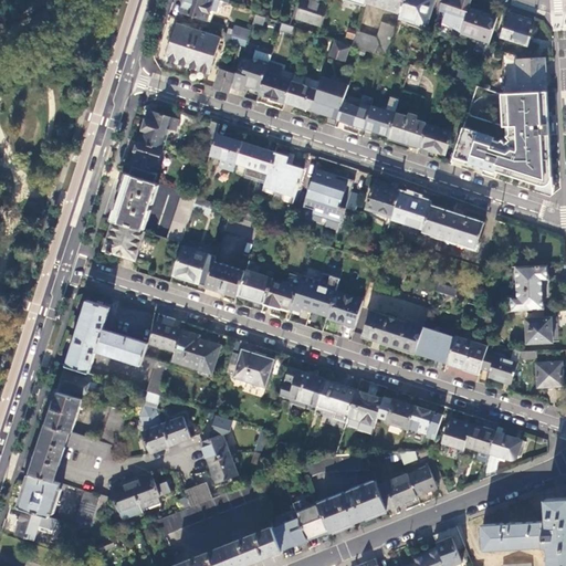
[(218,12),(221,0),(185,0),(181,12),(207,20),(211,10),(218,12)]
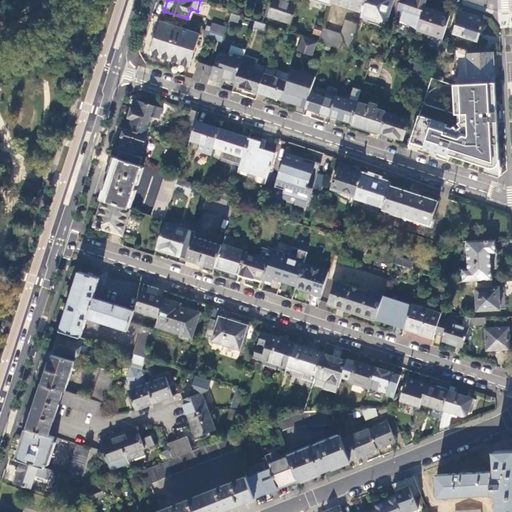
[(273,0),(268,16),(290,23),(296,6),(279,0),(273,0)]
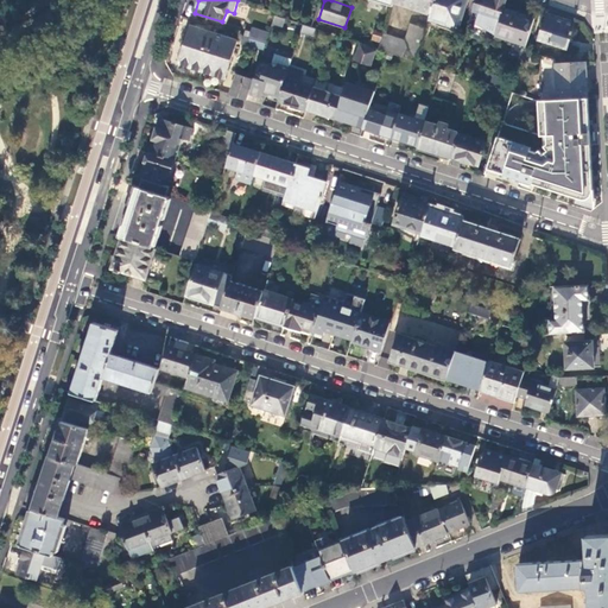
[(434,0),(394,0),(394,1),(430,14),(434,0)]
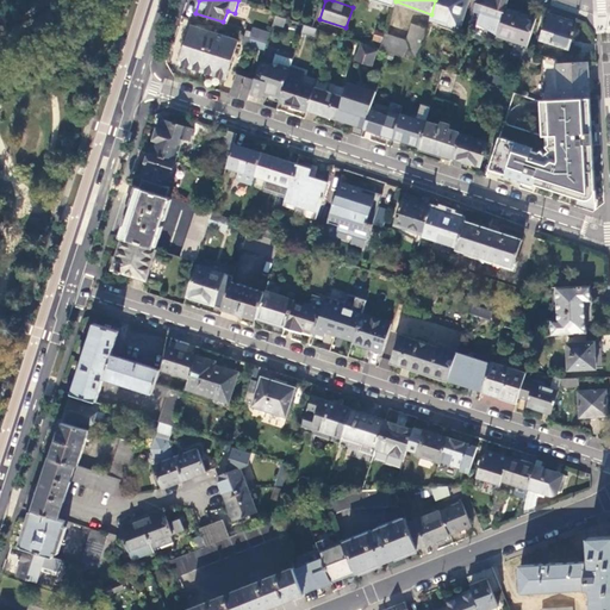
[(435,0),(431,14),(430,20),(459,30),(468,0),(435,0)]
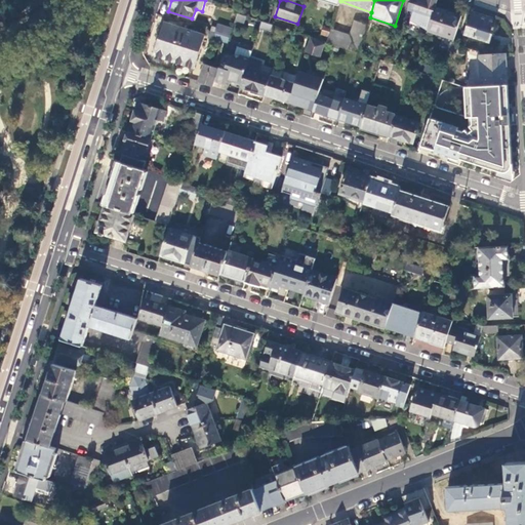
[(410,0),(407,10),(413,11),(416,0),(410,0)]
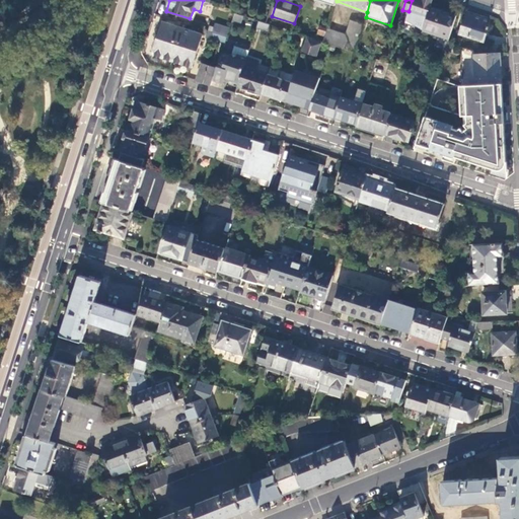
[(432,0),(412,0),(409,11),(405,20),(423,30),(430,7),(432,0)]
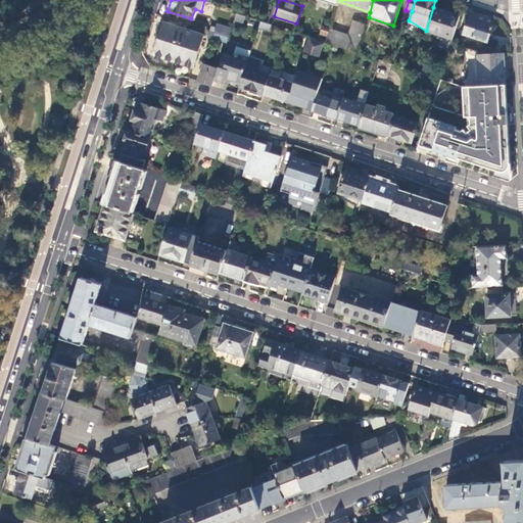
[(433,7),(426,31),(453,39),(460,16),(433,7)]
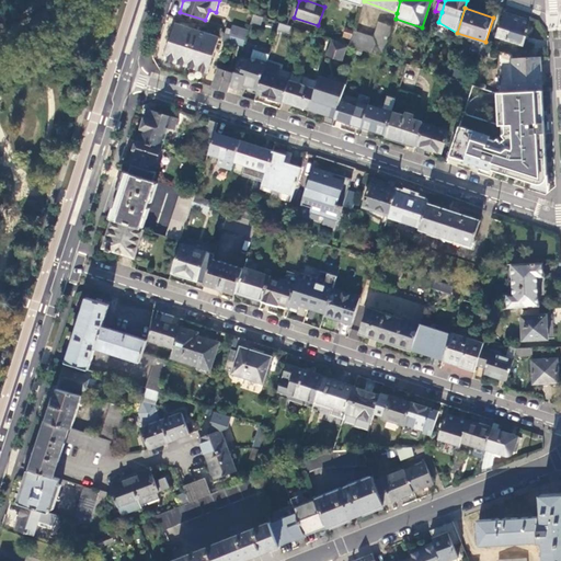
[(253,13),(251,24),(262,27),(265,18),(253,13)]
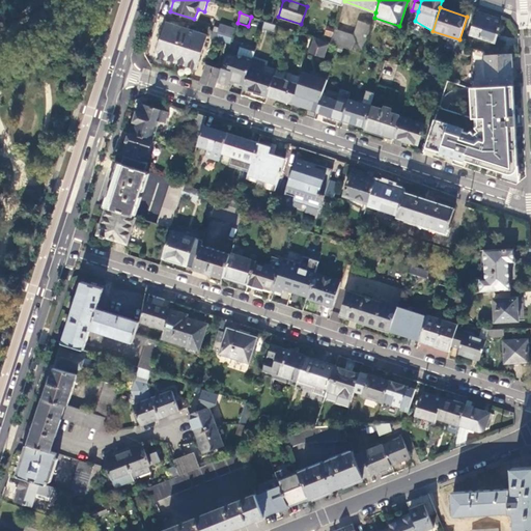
[(471,34),(494,42),(501,20),(478,12),(471,34)]
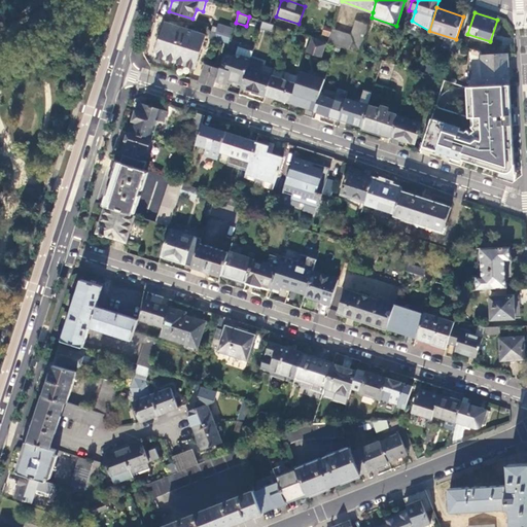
[(264,21),(260,28),(271,31),(274,25),(264,21)]
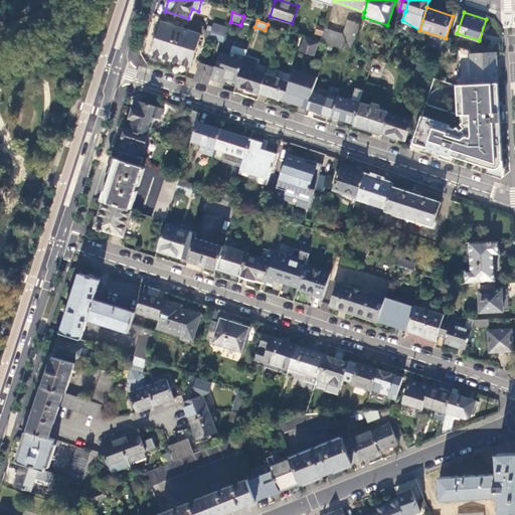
[(325,28),(323,35),(321,41),(352,51),(360,24),(347,20),(343,34),(325,28)]
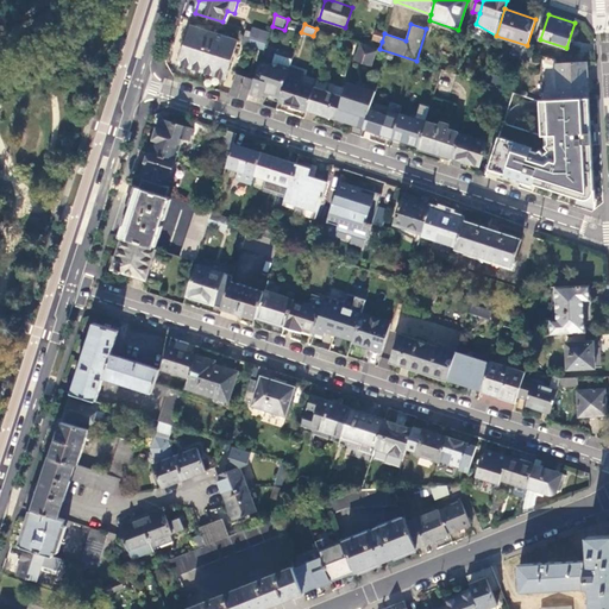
[(179,64),(225,79),(237,41),(190,26),(179,64)]
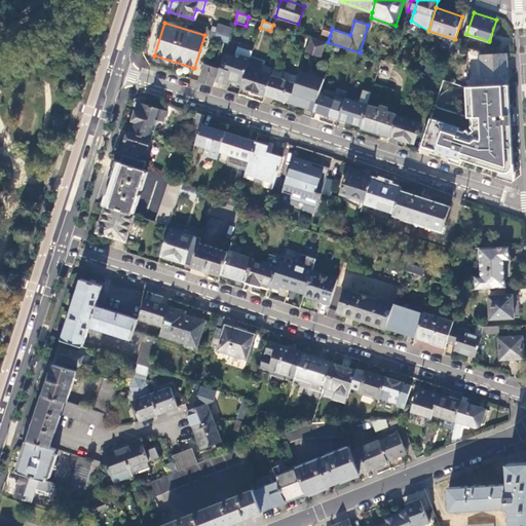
[(230,37),(233,29),(218,24),(215,33),(216,33),(230,37)]
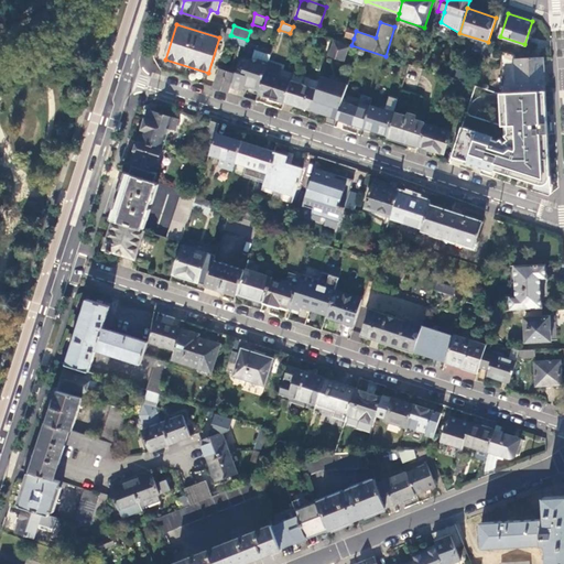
[(346,35),(354,39),(356,31),(356,30),(348,28),(346,35)]
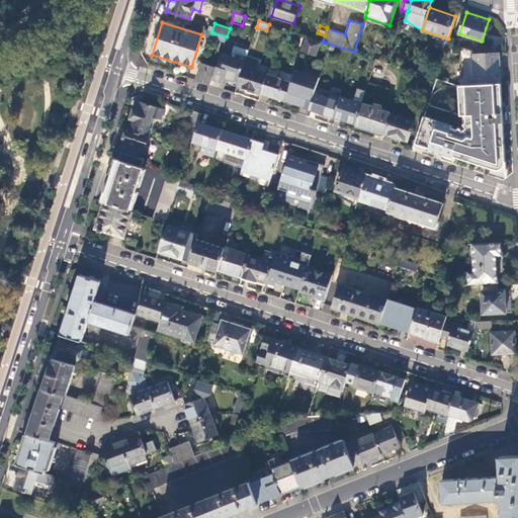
[(288,31),(285,41),(292,45),(295,33),(288,31)]
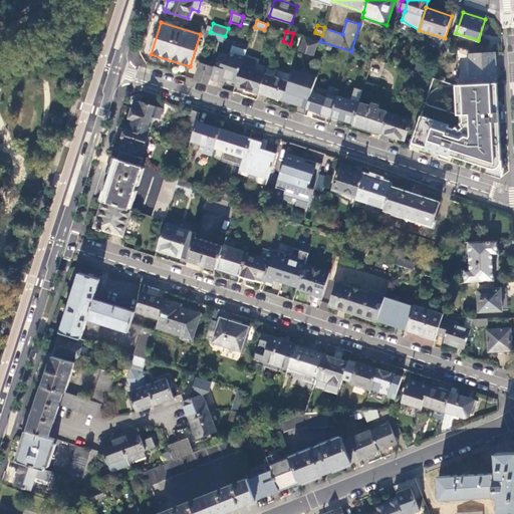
[(225,36),(211,32),(209,36),(223,41),(225,36)]
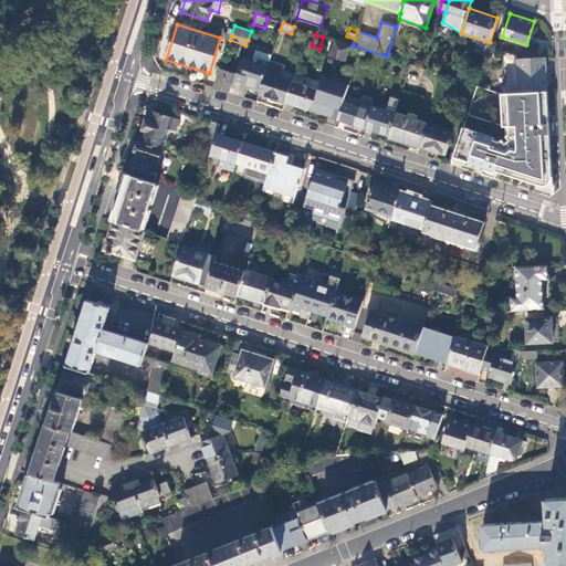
[(327,55),(345,62),(350,45),(333,39),(327,55)]
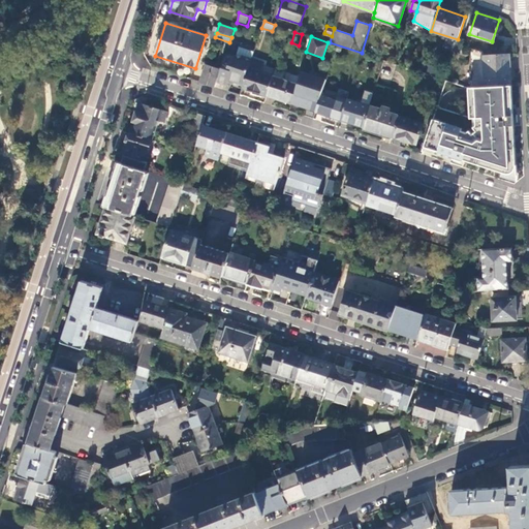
[(459,53),(462,44),(455,42),(452,51),(459,53)]
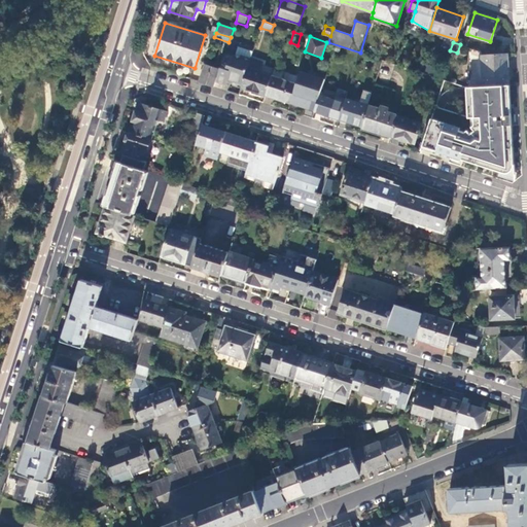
[(472,48),(481,51),(483,45),(475,42),(472,48)]
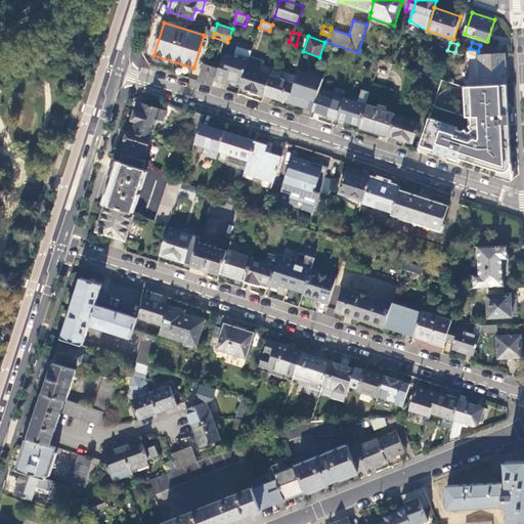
[(250,58),(252,51),(236,46),(234,53),(250,58)]
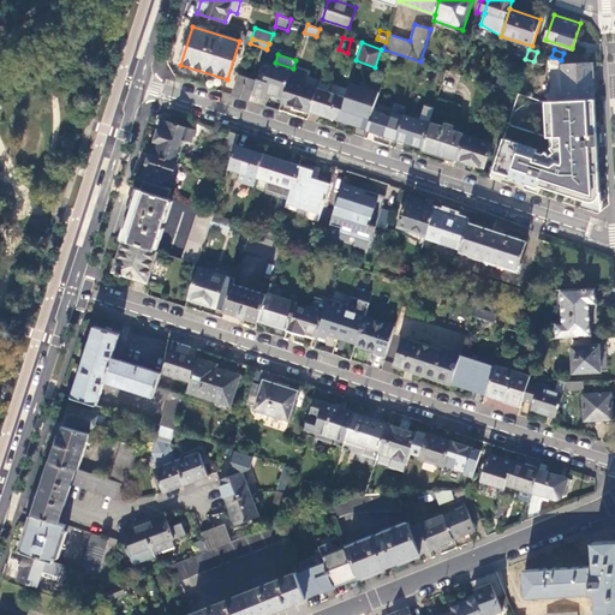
[(550,101),(593,99),(591,63),(562,64),(562,60),(561,60),(551,57),(547,55),(550,101)]
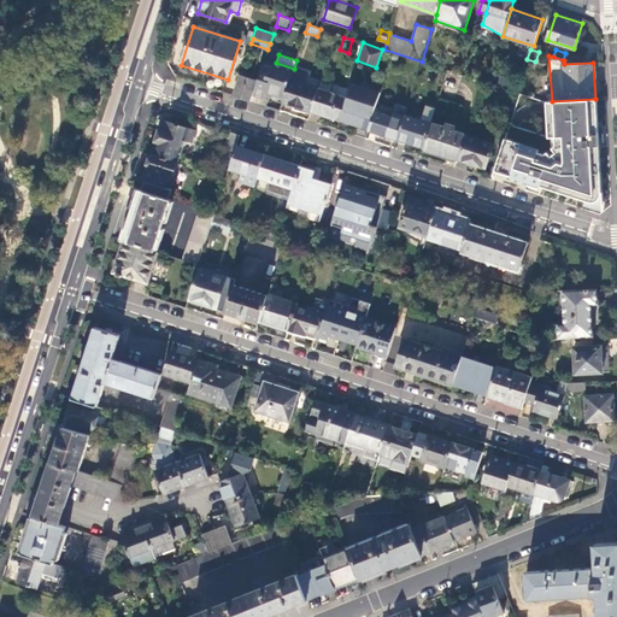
[(291,80),(294,69),(276,63),(270,66),(264,64),(258,82),(254,92),(265,95),(266,92),(285,98),(291,80)]
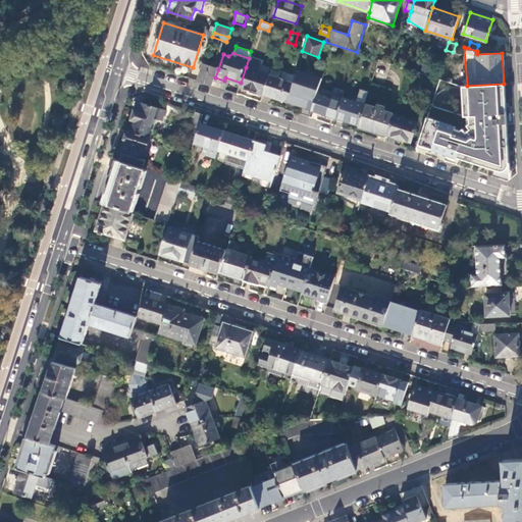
[(203,64),(198,81),(205,84),(212,86),(215,77),(218,69),(203,64)]
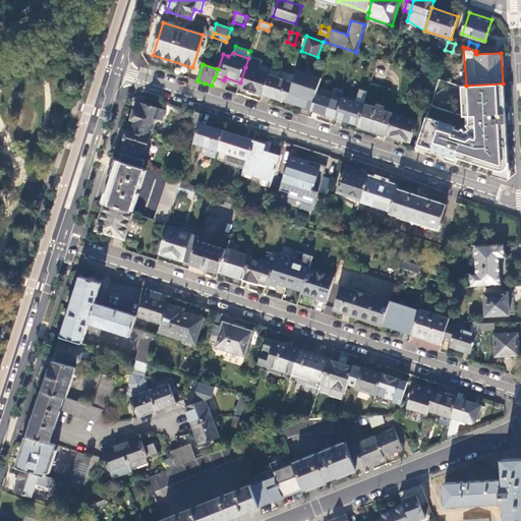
[(263,94),(269,74),(245,67),(240,82),(239,87),(263,94)]
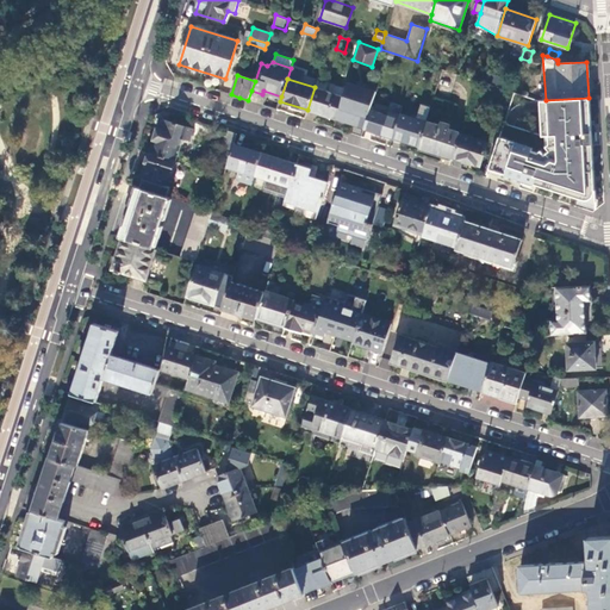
[(348,82),(343,97),(336,119),(365,129),(371,110),(377,92),(348,82)]
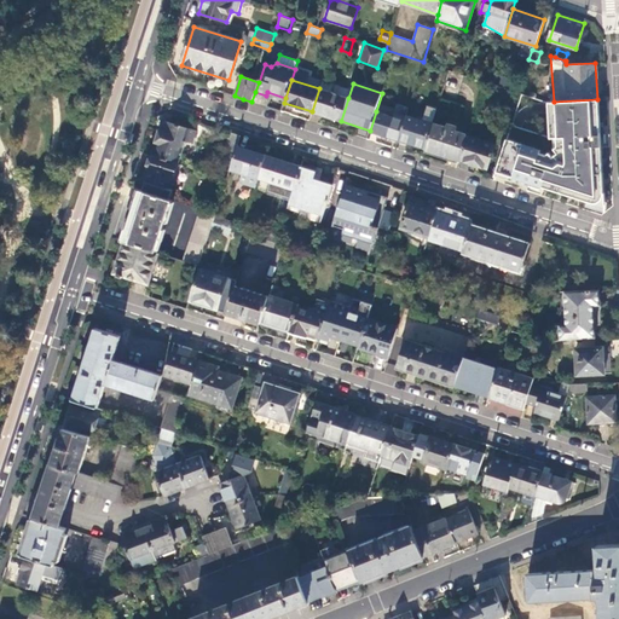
[(348,98),(319,88),(312,111),(341,121),(348,98)]
